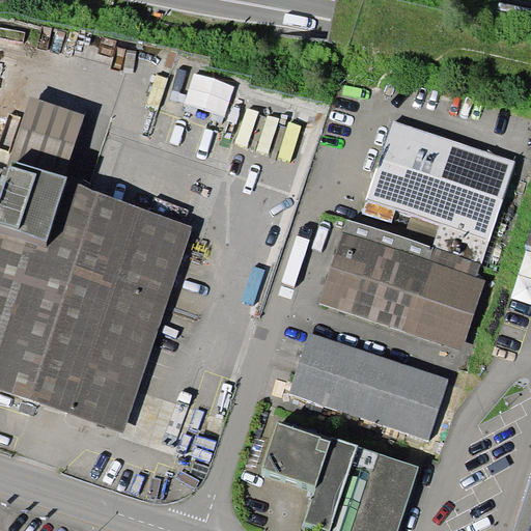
[(85,114),(29,96),(6,167),(4,167),(0,178),(0,390),(123,432),(192,227),(65,179),(68,173),(66,172),(85,114)]
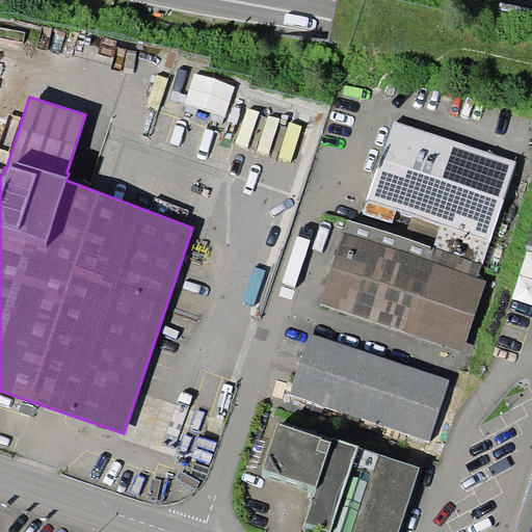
[(516,161),(394,121),(367,200),(368,200),(364,214),(393,223),(397,210),(413,215),(441,224),(433,247),(482,264),(483,264),(504,200),(503,200),(516,161)]
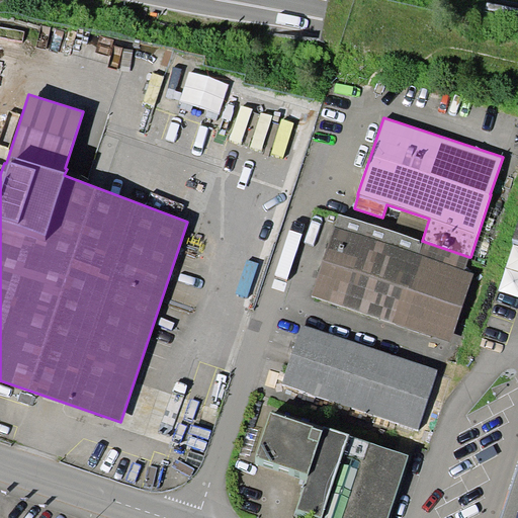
[(429,219),(402,209),(395,232),(422,241),(429,219)]
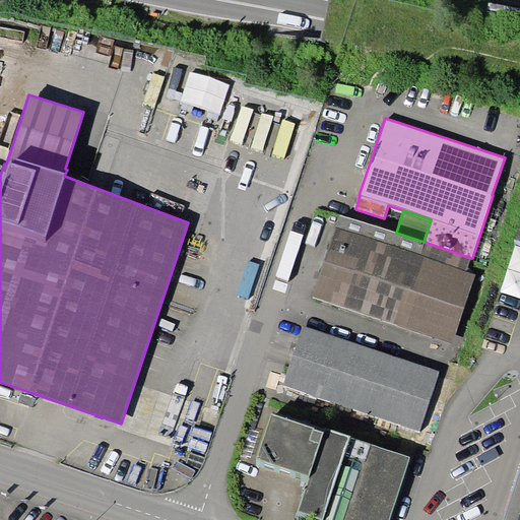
[(396,233),(340,214),(313,297),(453,343),(475,274),(466,271),(471,258),(424,242),(396,233)]
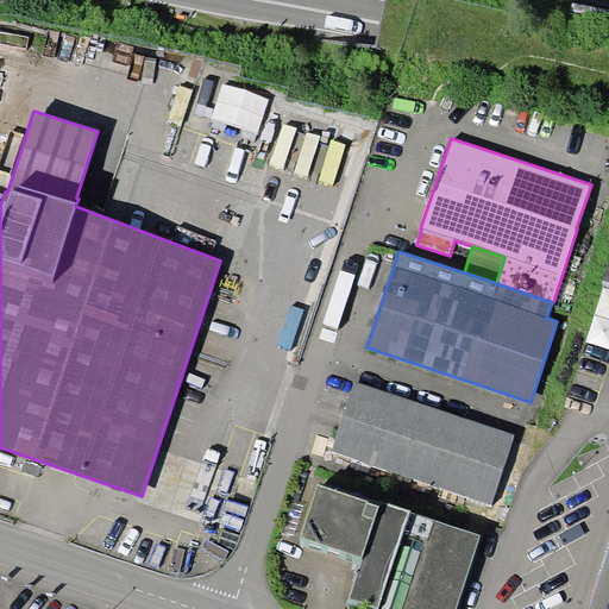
[(515,435),(356,381),(332,451),(491,504),(515,435)]
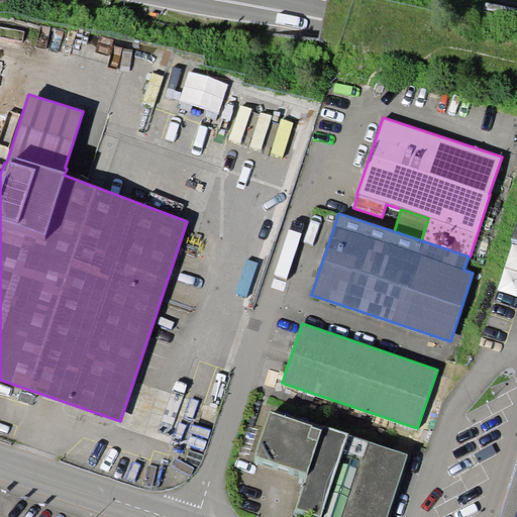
[(313,425),(271,410),(254,455),(307,474),(295,509),(318,516),(387,516),(408,454),(348,434),(348,433),(324,425),(322,429),(312,426),(313,425)]
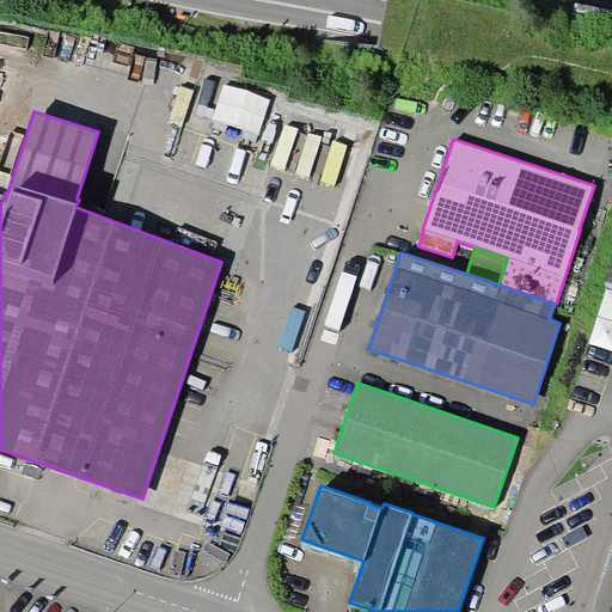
[(611,611),(611,550),(591,611),(611,611)]
